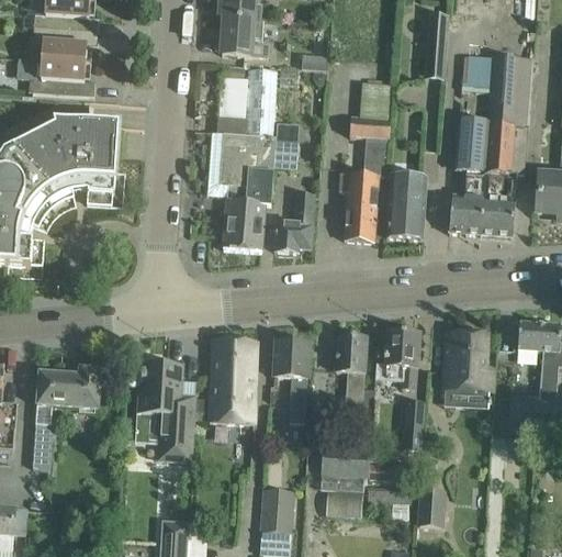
[(46,0),(45,13),(34,12),(33,26),(98,32),(99,18),(88,17),(90,0),(46,0)]
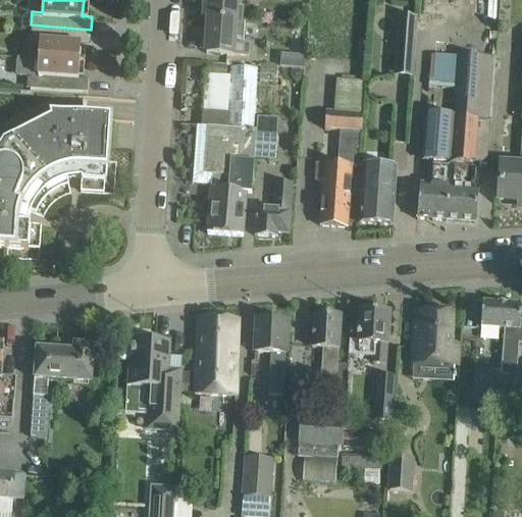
[(235,17),(242,17),(243,4),(236,3),(236,0),(204,0),(203,14),(208,15),(208,14),(235,16),(235,17)]
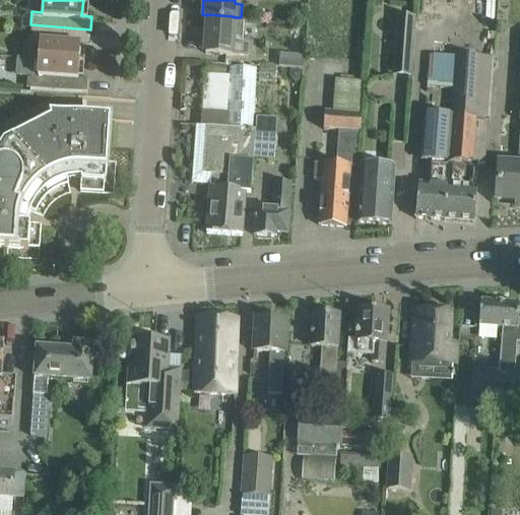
[(397,11),(395,40),(412,41),(414,12),(397,11)]
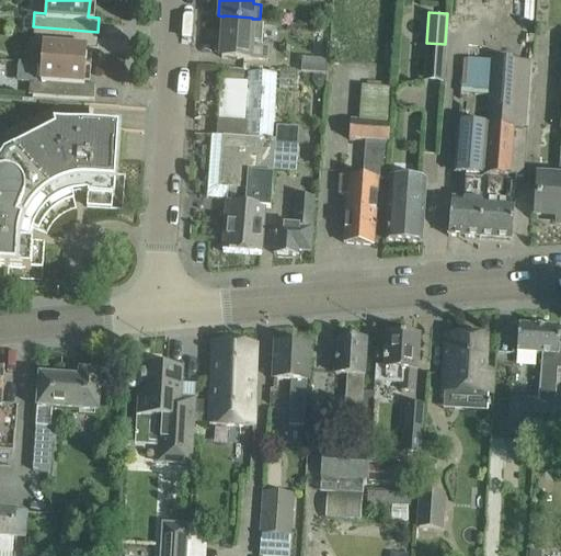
[(263,20),(260,19),(252,19),(252,18),(224,15),(224,16),(221,53),(243,55),(266,57),(267,45),(262,45),(263,20)]
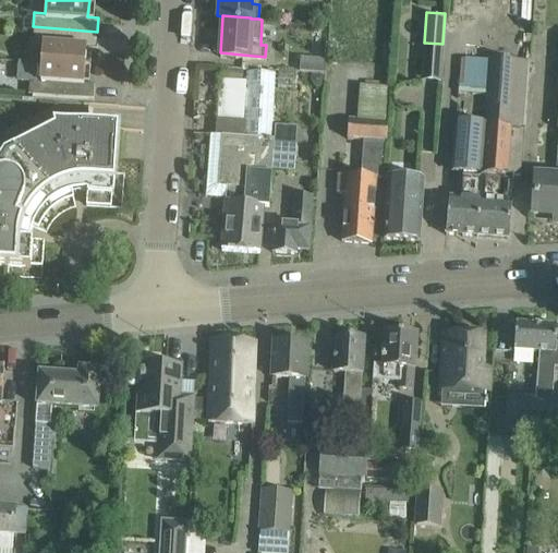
[(96,45),(97,32),(33,26),(32,40),(43,41),(41,59),(84,62),(86,45),(96,45)]
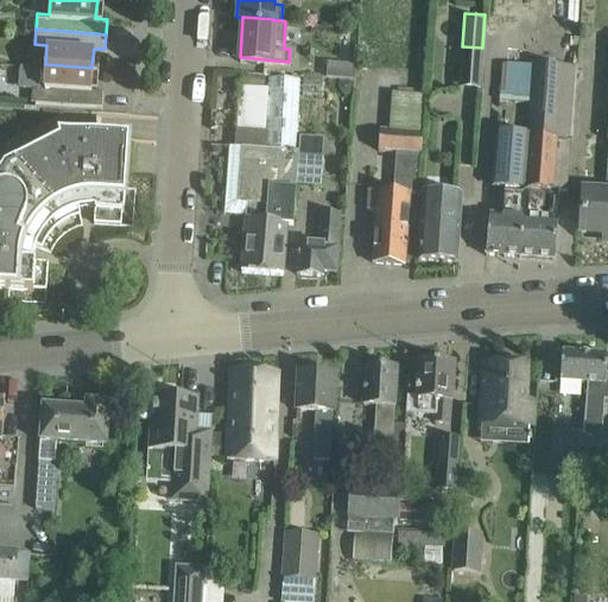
[(328,58),(327,74),(354,76),(355,59),(328,58)]
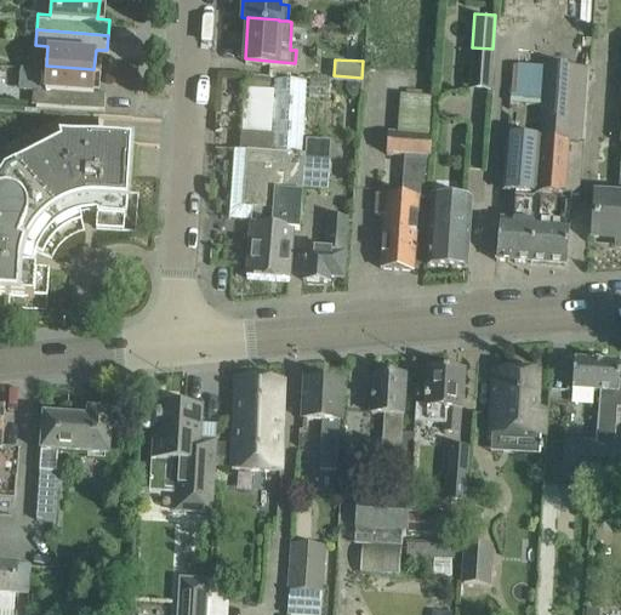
[(539,132),(537,135),(542,135),(540,172),(536,218),(534,218),(531,260),(565,262),(569,209),(565,209),(567,194),(579,195),(590,64),(574,63),(543,62),(539,132)]
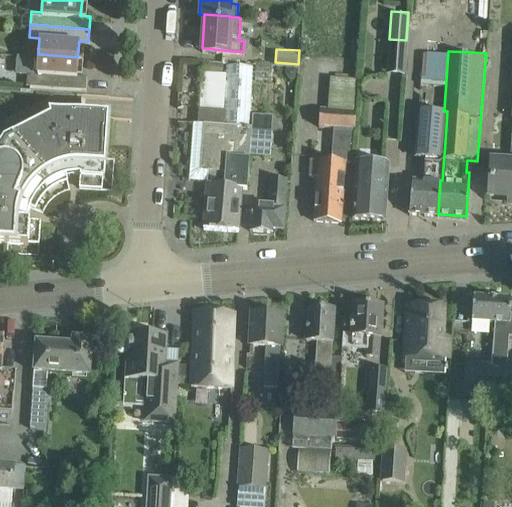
[(77,57),(38,54),(37,55),(17,54),(15,72),(27,73),(26,83),(85,87),(86,74),(76,73),(77,57)]
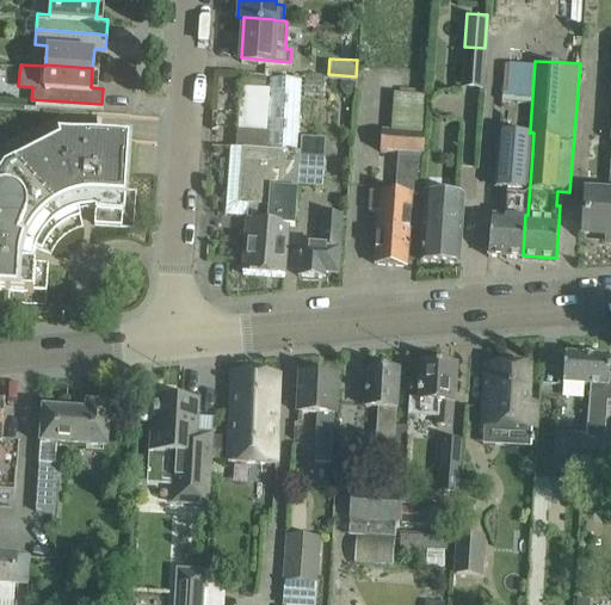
[(244,69),(242,82),(265,85),(265,72),(244,69)]
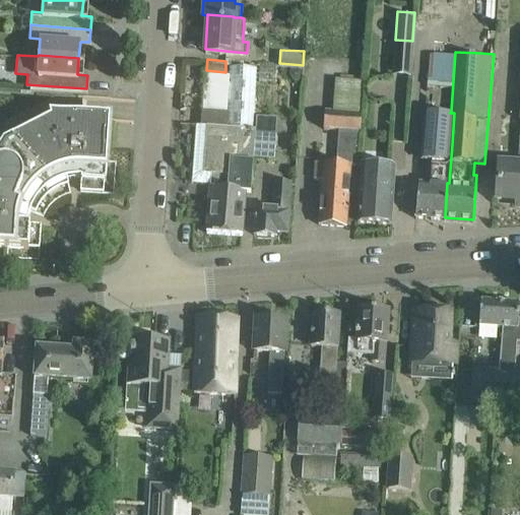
[(221,124),(254,126),(256,65),(230,64),(229,73),(223,73),(221,124)]
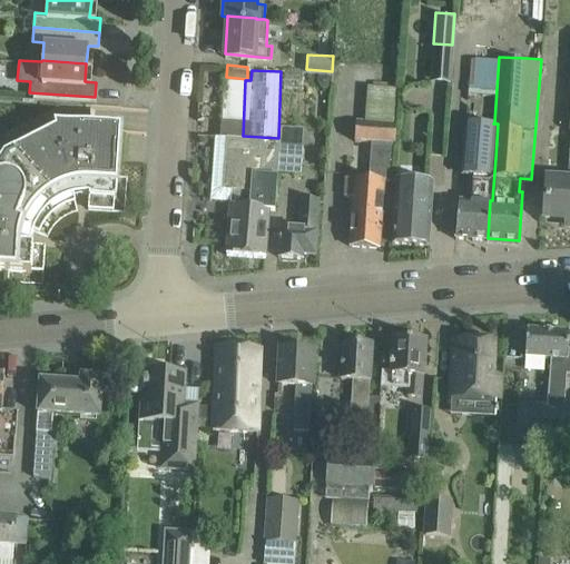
[(346,174),(344,193),(352,194),(352,201),(367,203),(367,199),(382,199),(383,177),(391,177),(394,122),(396,122),(400,87),(367,85),(364,120),(355,119),(354,139),(370,139),(367,176),(346,174)]
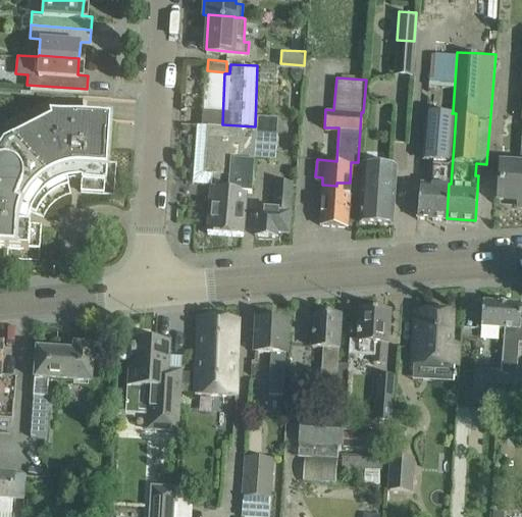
[(521,98),(521,118),(521,152),(521,161),(501,160),(499,196),(521,197),(521,98)]
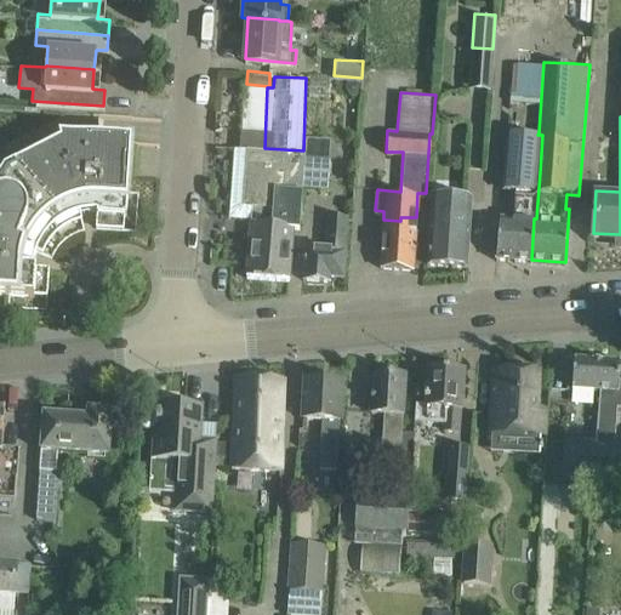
[(537,135),(539,132),(506,130),(501,186),(514,186),(512,214),(500,212),(496,256),(531,260),(534,218),(536,218),(540,172),(542,135),(537,135)]
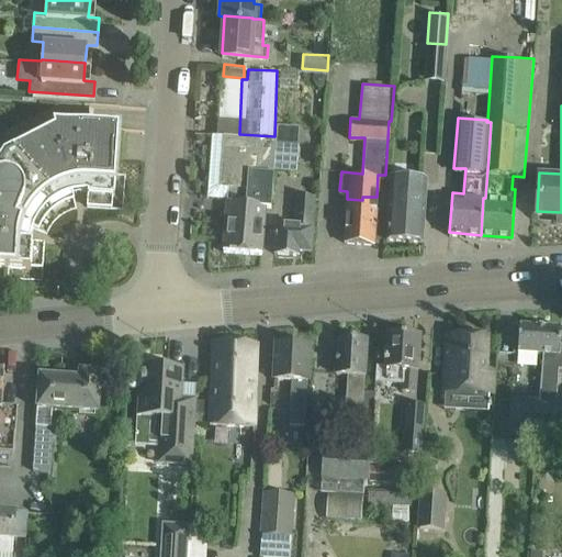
[(119,124),(97,123),(53,120),(54,125),(4,152),(0,156),(0,264),(31,266),(32,240),(27,238),(33,224),(35,218),(38,212),(43,207),(48,201),(54,197),(59,193),(66,191),(72,189),(88,187),(88,191),(114,193),(119,124)]
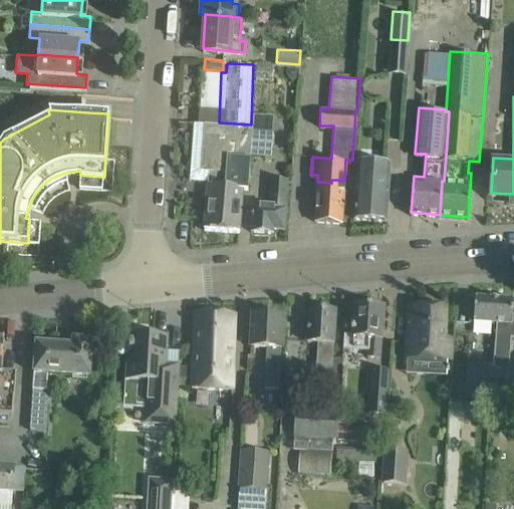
[(253,112),(252,124),(250,153),(271,154),(273,113),(253,112)]
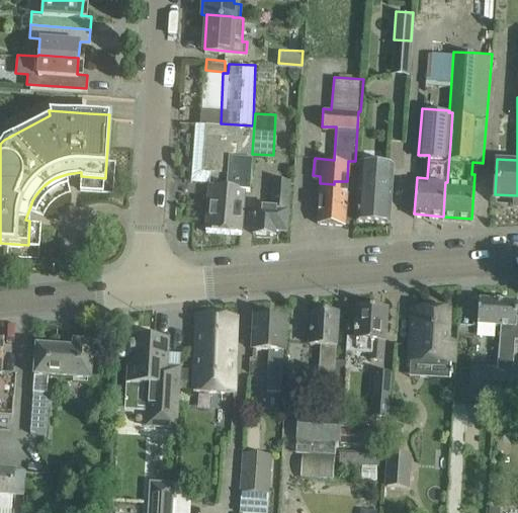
[(249,188),(252,154),(254,125),(253,125),(221,123),(205,122),(202,169),(210,170),(209,185),(244,187),(249,188)]
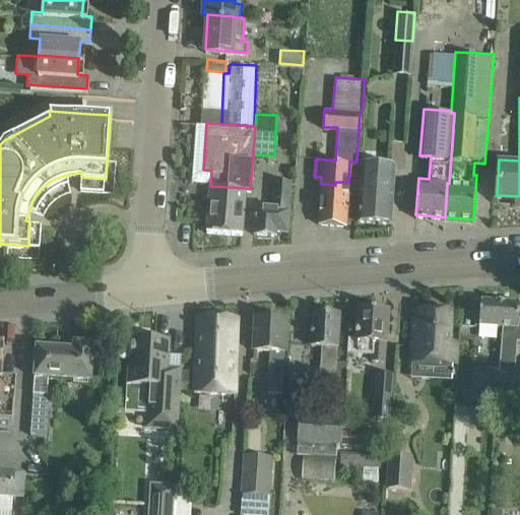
[(391,220),(393,200),(395,165),(361,163),(359,198),(358,218),(391,220)]
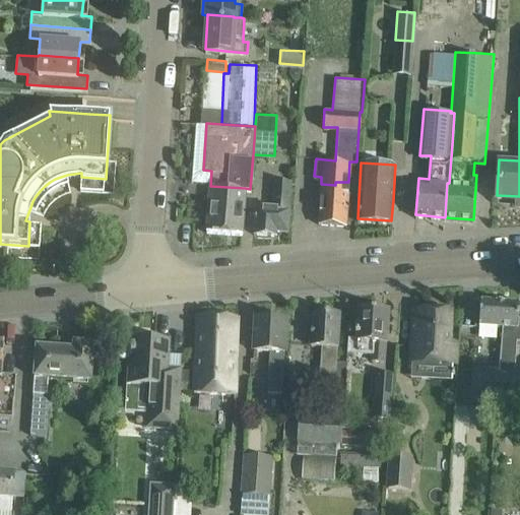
[(287,230),(289,209),(289,206),(288,206),(290,180),(273,179),(271,206),(255,205),(254,231),(276,233),(276,229),(287,230)]
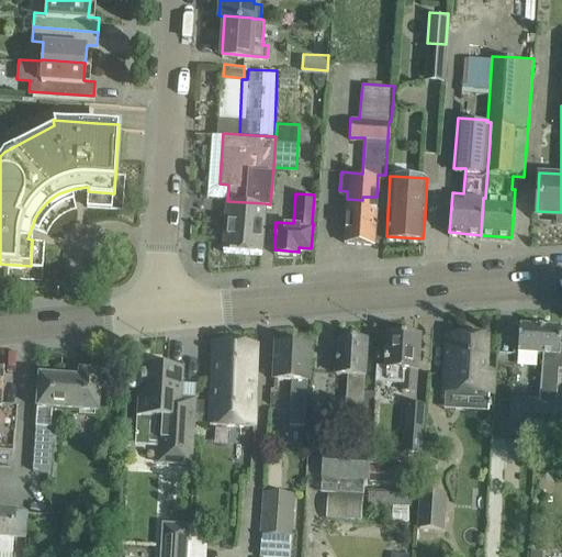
[(362,200),(347,199),(344,238),(373,241),(375,219),(377,197),(362,197),(362,200)]
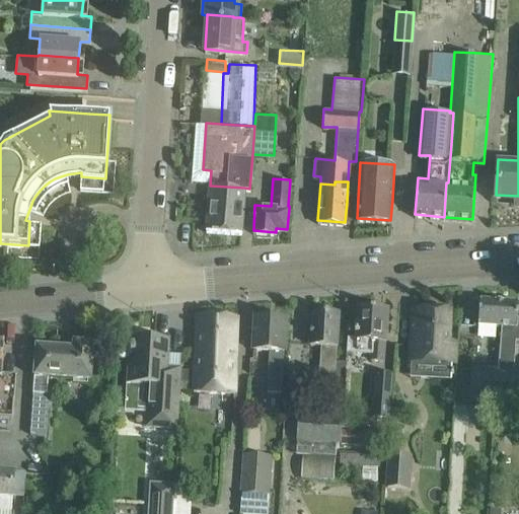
[(244,188),(210,186),(206,229),(241,232),(244,188)]
